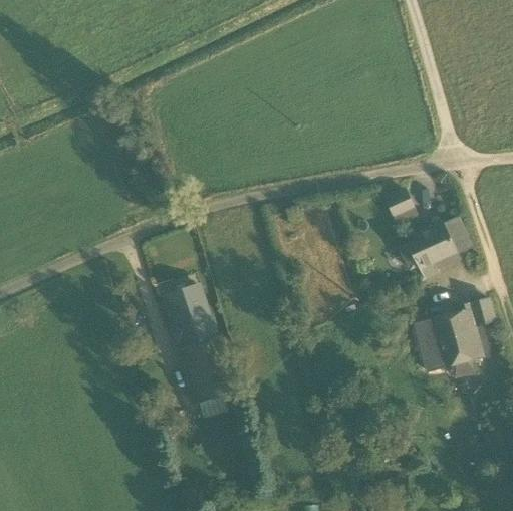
[(402,213),(405,219),(417,214),(405,188),(387,196),(396,216),(402,213)]
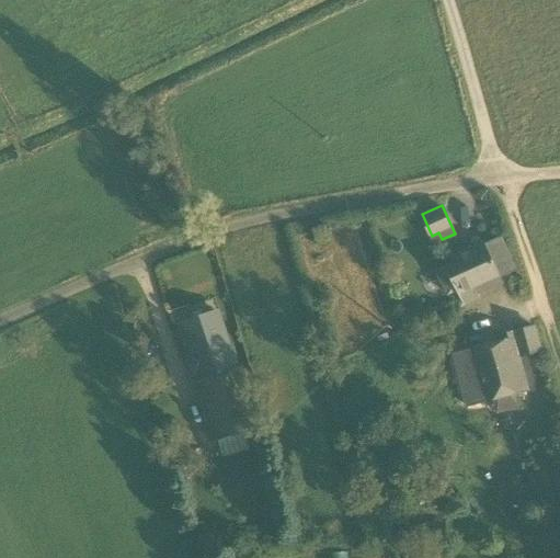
[(438,232),(432,236),(435,242),(442,239),(438,232)]
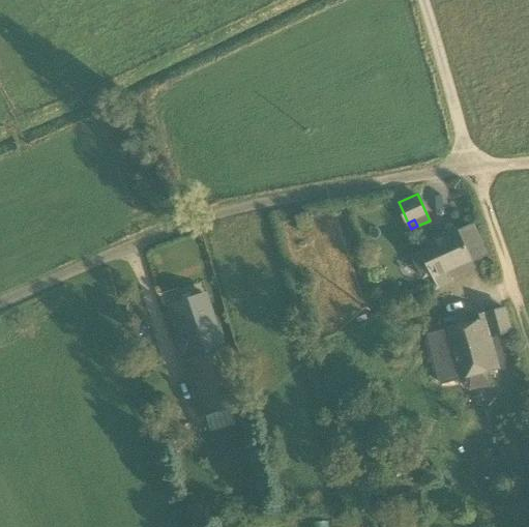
[(459,229),(472,259),(488,253),(473,223),(459,229)]
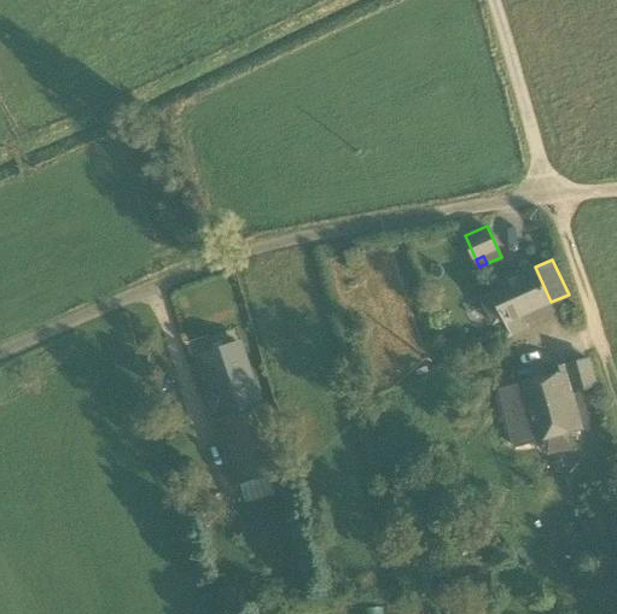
[(504,316),(511,332),(528,325),(523,315),(552,303),(551,302),(535,267),(494,285),(489,287),(489,288),(481,293),(494,321),(504,316)]
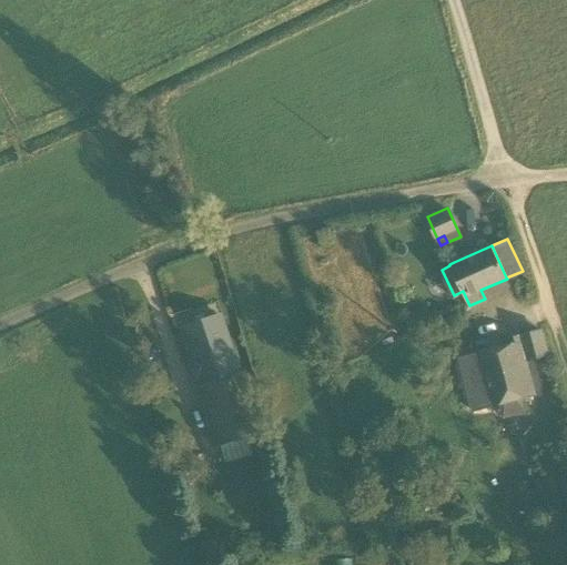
[(205,385),(239,374),(221,319),(186,330),(196,360),(190,362),(195,380),(203,377),(205,385)]
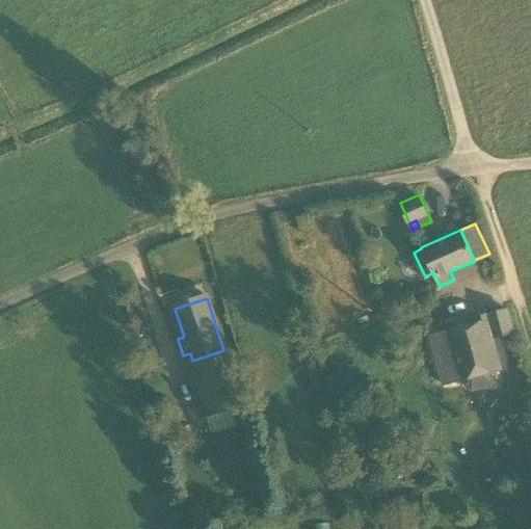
[(488,319),(493,336),(513,329),(507,308),(476,316),(478,322),(488,319)]
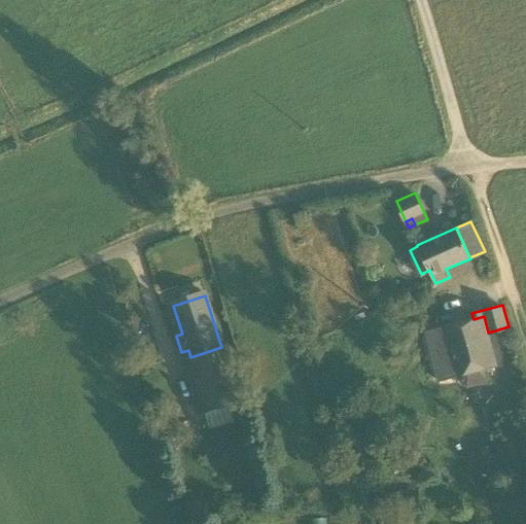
[(464,373),(467,385),(487,380),(484,369),(497,364),(488,333),(484,316),(474,319),(426,330),(440,380),(464,373)]
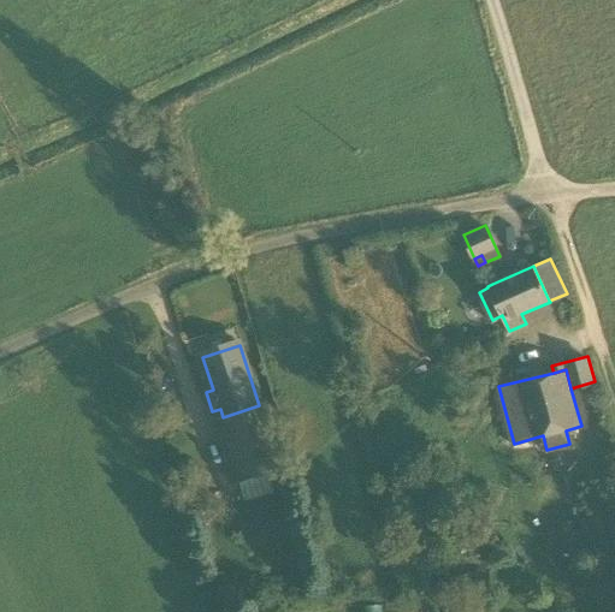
[(218,419),(226,446),(273,432),(264,403),(259,405),(223,417),(218,419)]
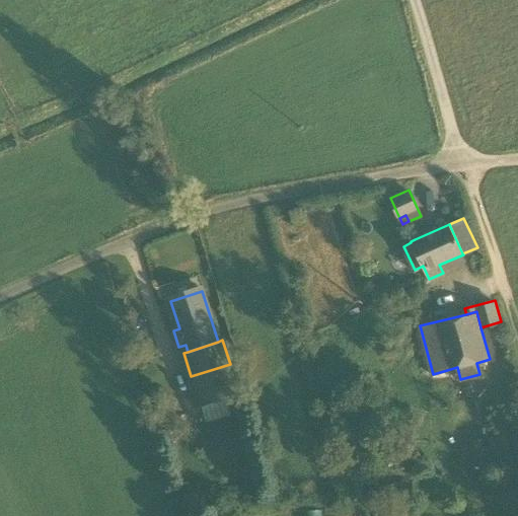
[(191,376),(200,402),(201,402),(225,394),(238,390),(230,364),(191,376)]
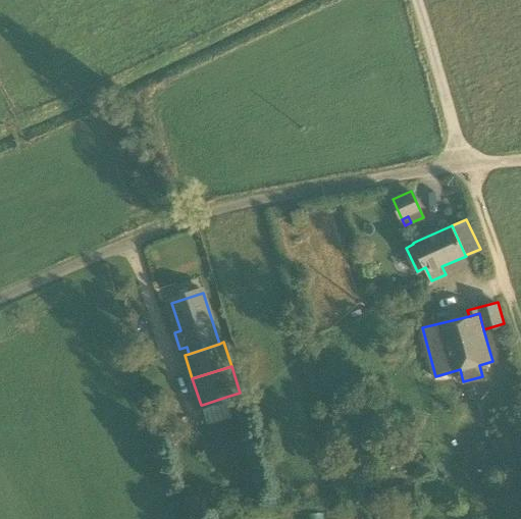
[(232,416),(226,397),(202,405),(208,423),(232,416)]
